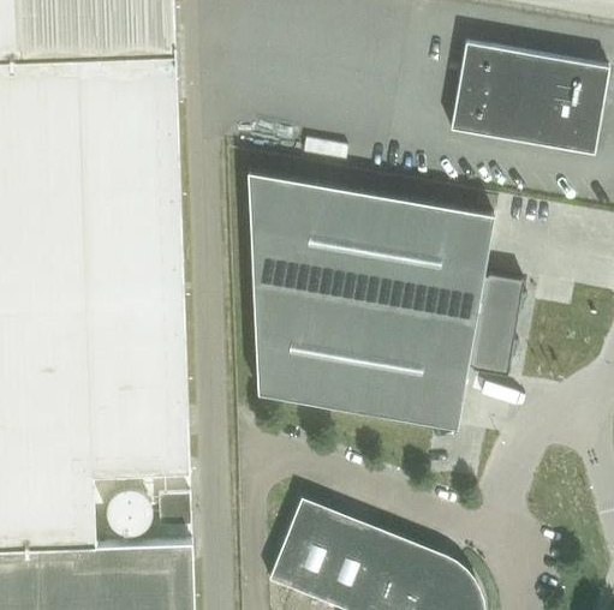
[(195,609),(192,543),(96,545),(94,477),(190,473),(173,0),(0,0),(0,609),(195,609)]
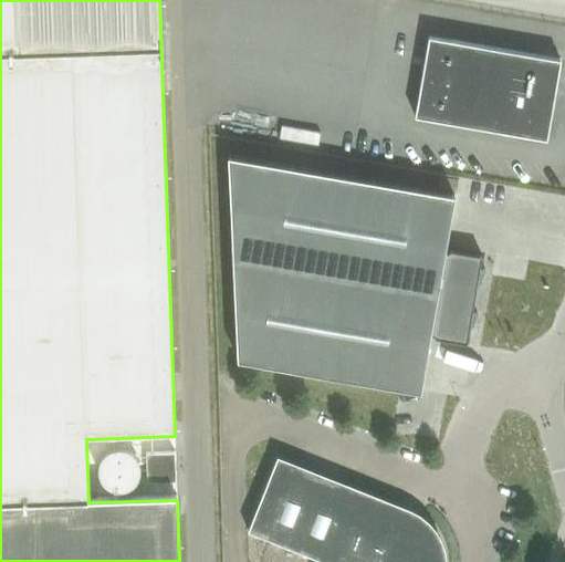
[(561,64),(429,41),(415,121),(547,144),(561,64)]
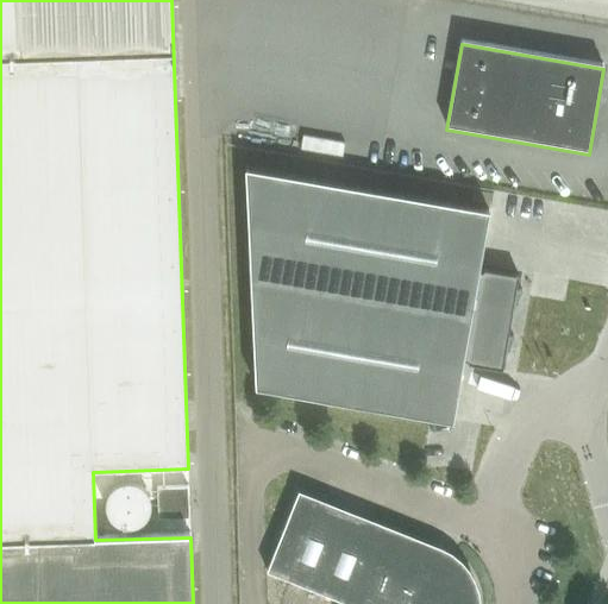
[(516,291),(519,280),(484,274),(483,276),(478,275),(489,214),(245,172),(255,391),(452,426),(463,366),(502,373),(505,362),(514,341),(508,339),(513,315),(522,294),(516,291)]
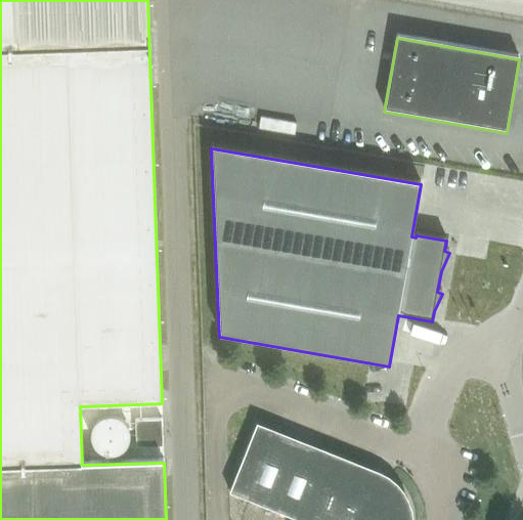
[(118,419),(111,418),(103,420),(98,424),(94,430),(92,437),(94,445),(98,451),(104,456),(112,457),(118,456),(124,452),(128,447),(131,440),(131,434),(128,427),(124,423),(118,419)]
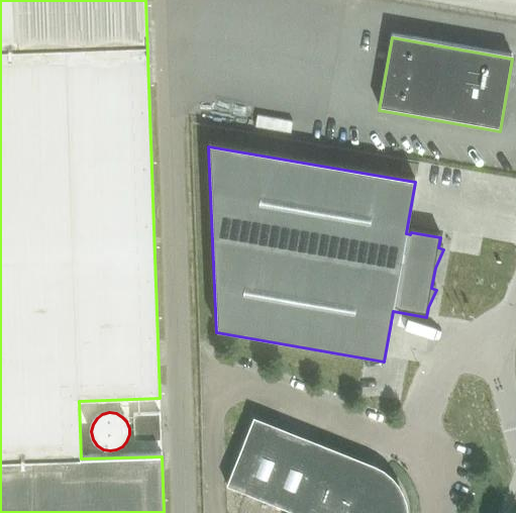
[(161,419),(134,419),(135,444),(161,444),(161,419)]
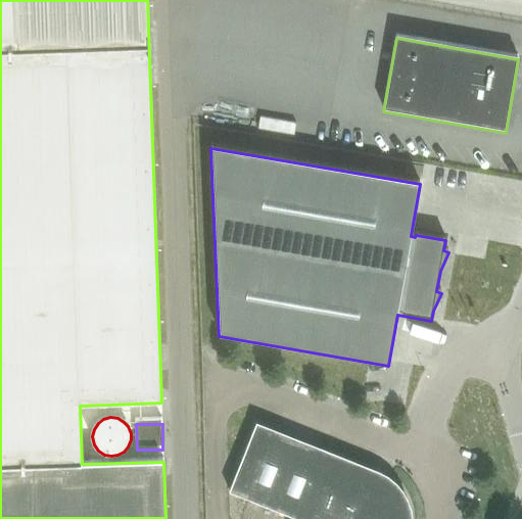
[(298,443),(257,427),(258,426),(256,426),(229,494),(271,511),(298,443)]
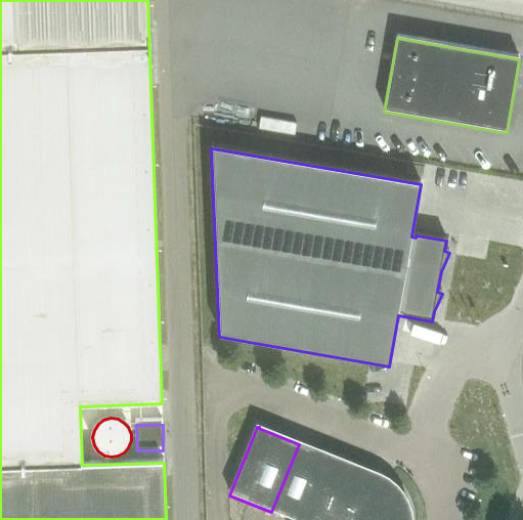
[(341,517),(359,469),(299,444),(271,512),(290,519),(317,519),(321,510),(341,517)]
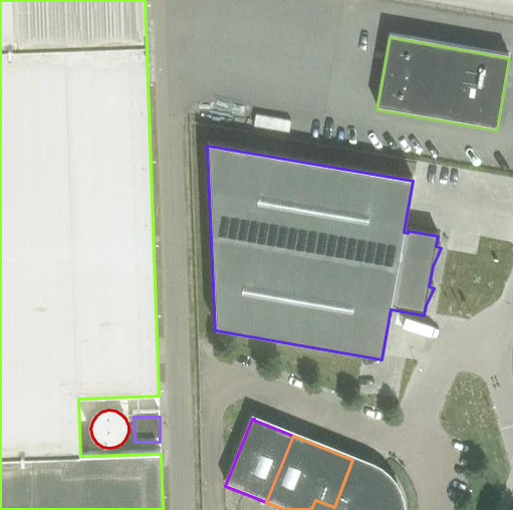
[(371,468),(362,464),(352,460),(334,507),(339,509),(404,509),(403,504),(400,494),(395,486),(389,478),(380,472),(371,468)]
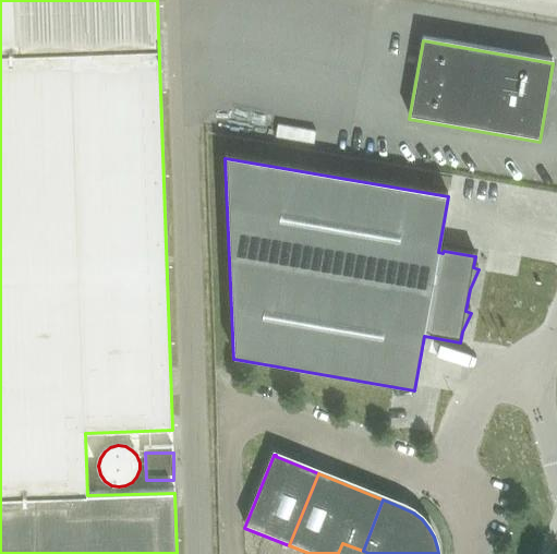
[(368,553),(363,551),(342,543),(338,553),(368,553)]
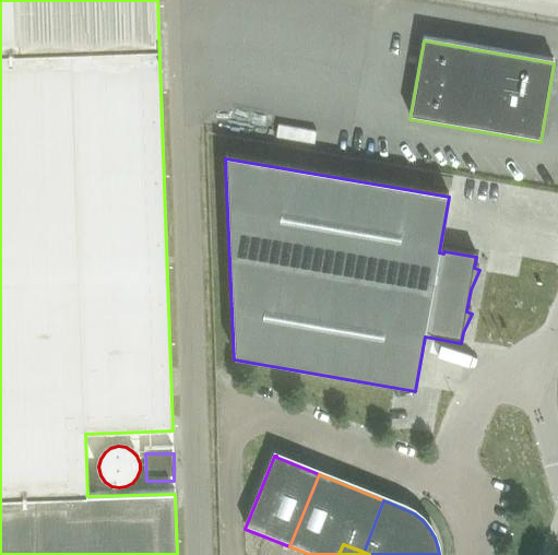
All buildings are outlined.
